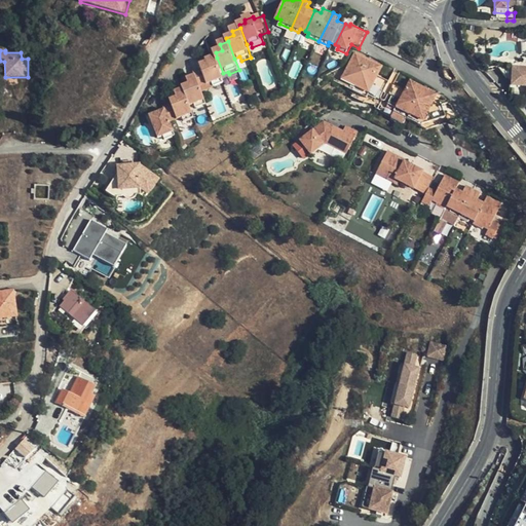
[(353,87),(352,89),(368,98),(371,92),(379,97),(382,89),(395,96),(390,104),(398,108),(396,112),(407,118),(408,117),(428,127),(449,121),(443,104),(435,100),(439,92),(358,51),(342,81),(353,87)]
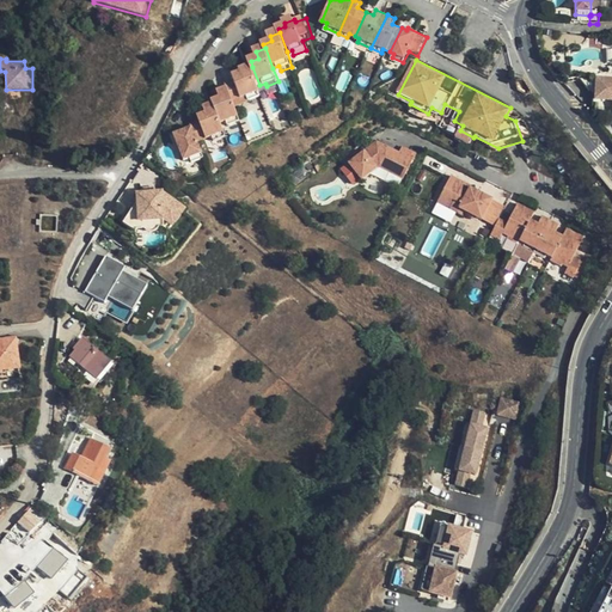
[(237,83),(228,86),(230,91),(234,105),(250,99),(252,104),(264,99),(259,85),(252,67),(242,72),(242,74),(234,77),(237,83)]
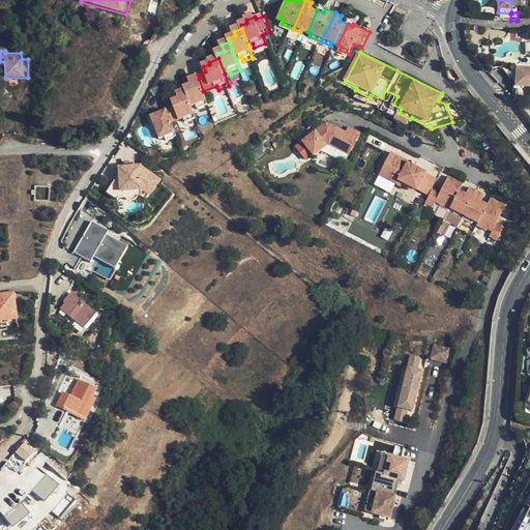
[(518,91),(529,91),(529,75),(519,75),(518,91)]
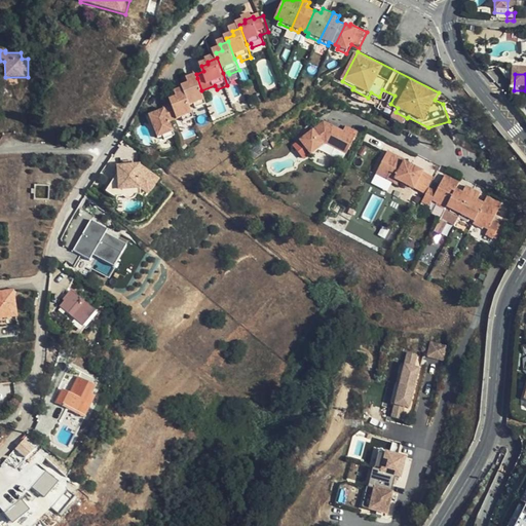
[(191,85),(185,87),(186,89),(193,110),(198,108),(199,112),(209,108),(201,90),(197,78),(190,81),(191,85)]
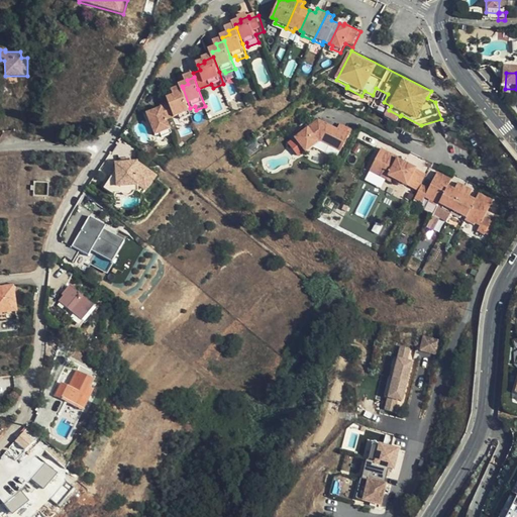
[(177,97),(170,99),(172,105),(176,113),(168,115),(170,123),(182,118),(183,122),(194,117),(190,108),(183,88),(175,91),(177,97)]
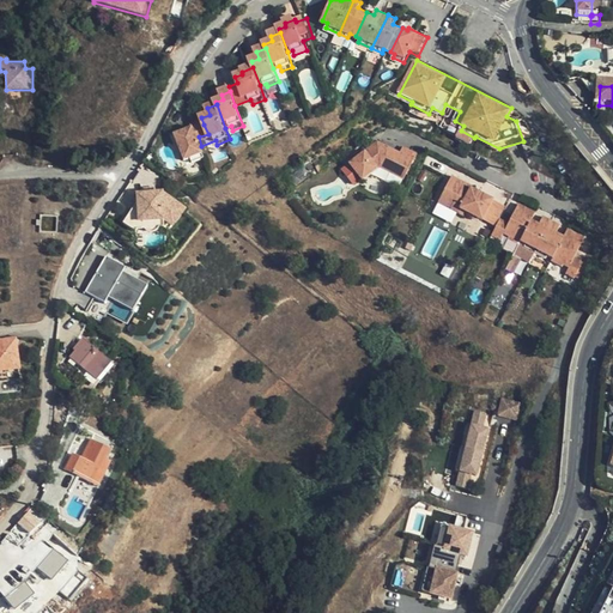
[(429,114),(411,104),(408,111),(425,120),(429,114)]
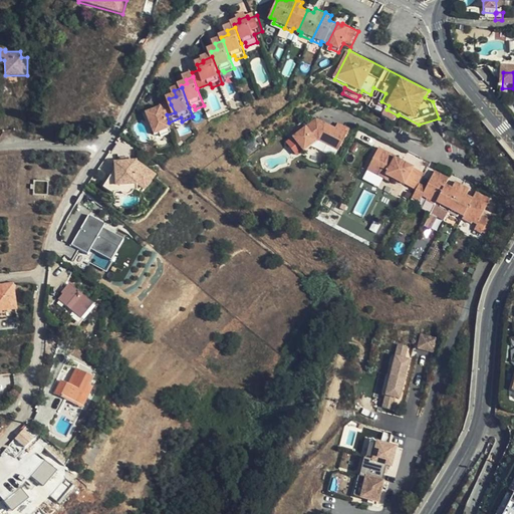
[(163,140),(174,136),(169,122),(167,114),(175,112),(171,104),(164,107),(164,109),(156,112),(156,114),(150,116),(157,137),(162,136),(163,140)]
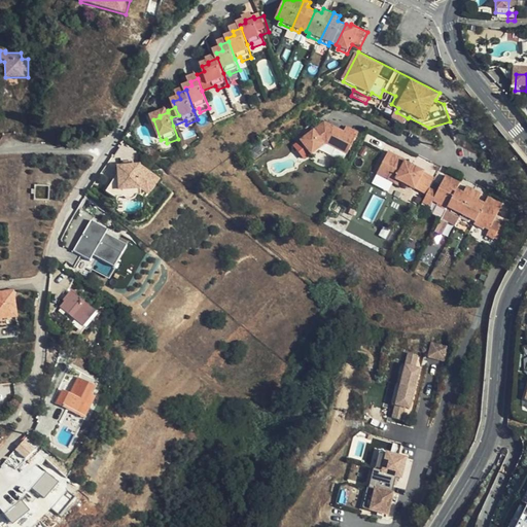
[(406,124),(408,118),(396,112),(393,117),(406,124)]
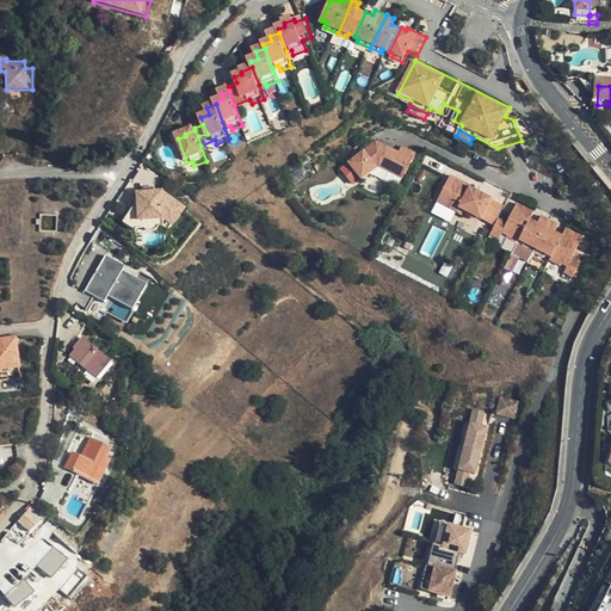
[(374,150),(384,142),(377,139),(370,144),(374,150)]
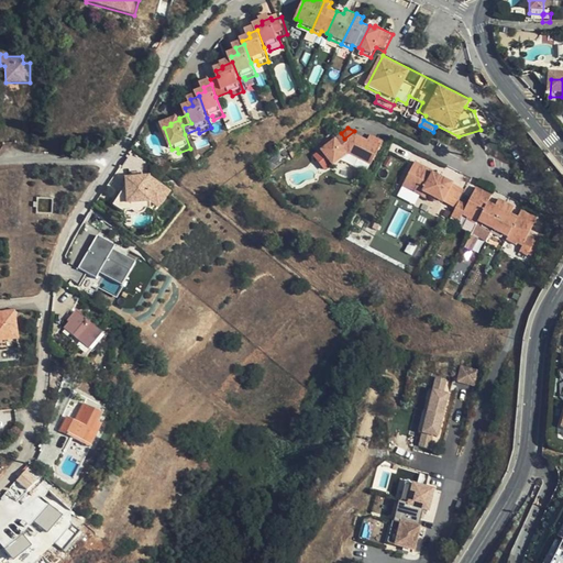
[(366,145),(370,140),(354,131),(344,139),(341,133),(321,147),(334,165),(351,153),(370,163),(377,151),(366,145)]
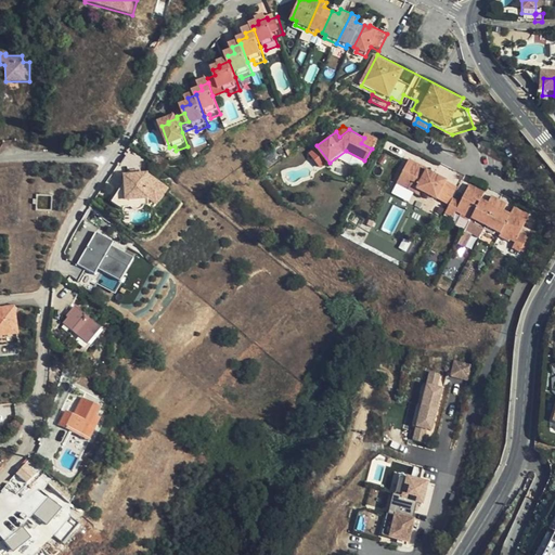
[(368,131),(364,138),(361,143),(372,149),(377,137),(368,131)]
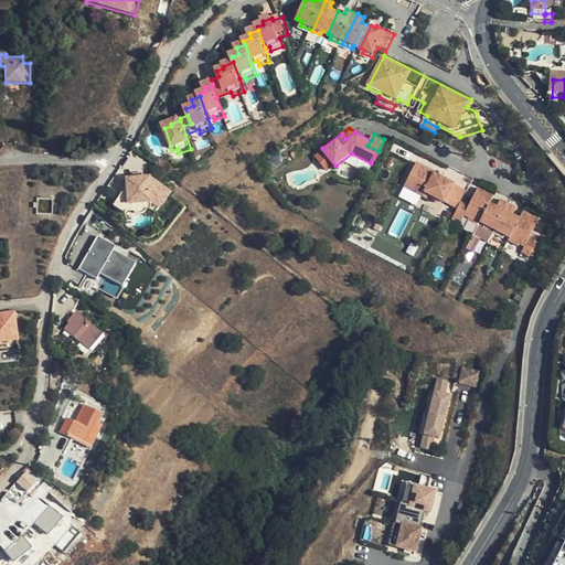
[(456,182),(435,171),(436,170),(417,160),(407,180),(415,184),(413,189),(430,199),(434,194),(446,201),(456,182)]
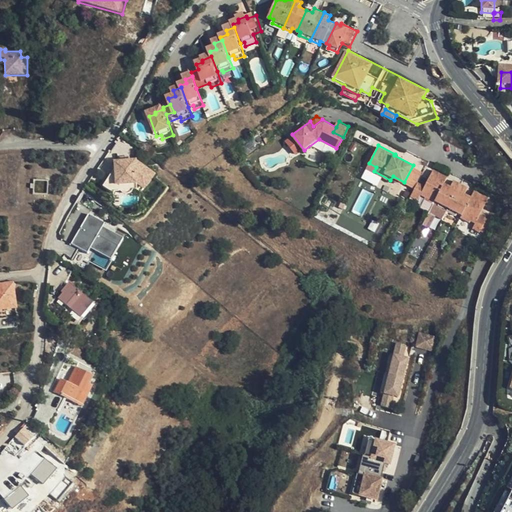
[(138,159),(114,160),(115,186),(153,185),(152,166),(138,166),(138,159)]
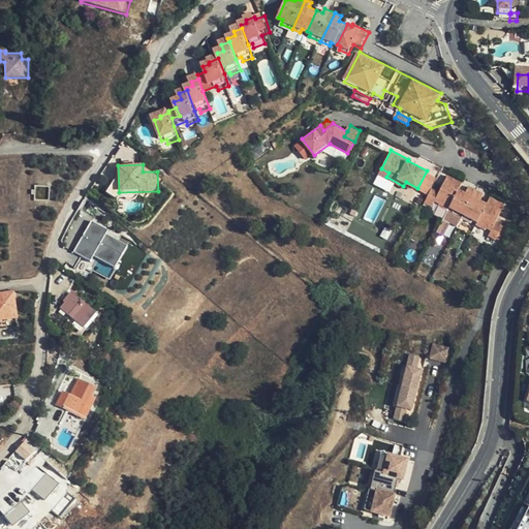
[(458,188),(462,181),(447,174),(439,190),(431,186),(423,201),(431,206),(434,198),(439,201),(438,205),(446,209),(447,207),(458,188)]
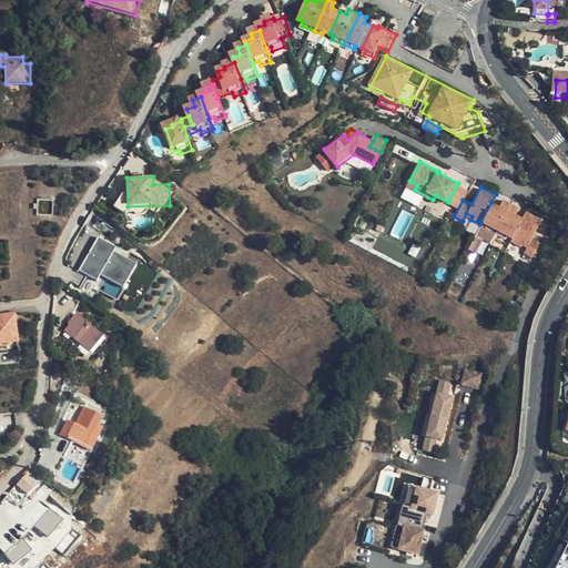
[(496,232),(510,203),(504,199),(499,206),(492,202),(480,222),(487,225),(486,227),(496,232)]
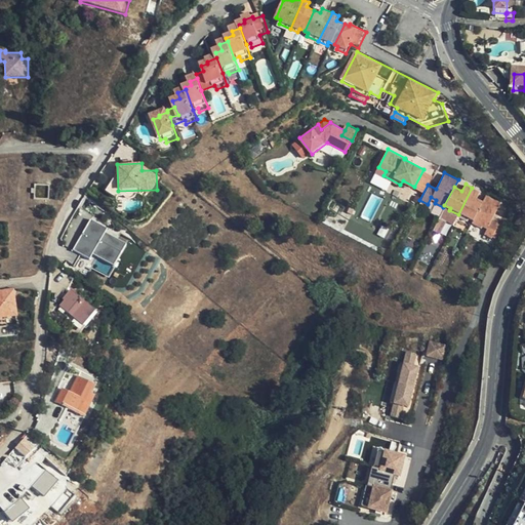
[(480,192),(472,188),(458,214),(468,219),(469,218),(473,220),(482,201),(476,198),(480,192)]
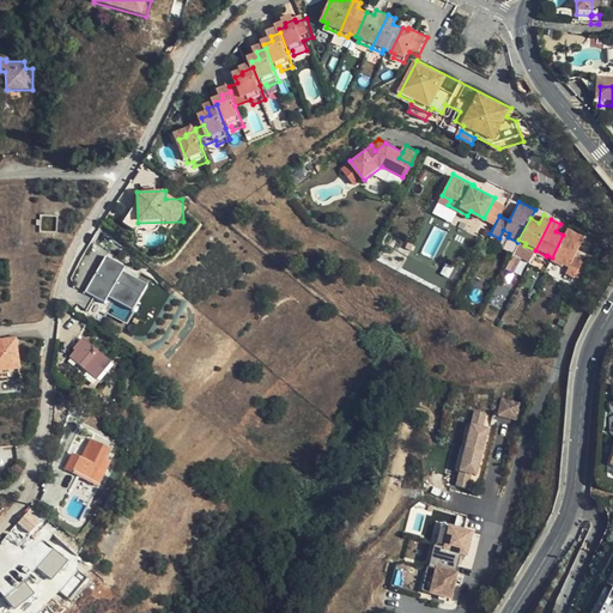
[(584,237),(568,228),(563,235),(552,258),(551,260),(562,266),(563,263),(569,267),(565,272),(575,278),(583,260),(575,255),(584,237)]
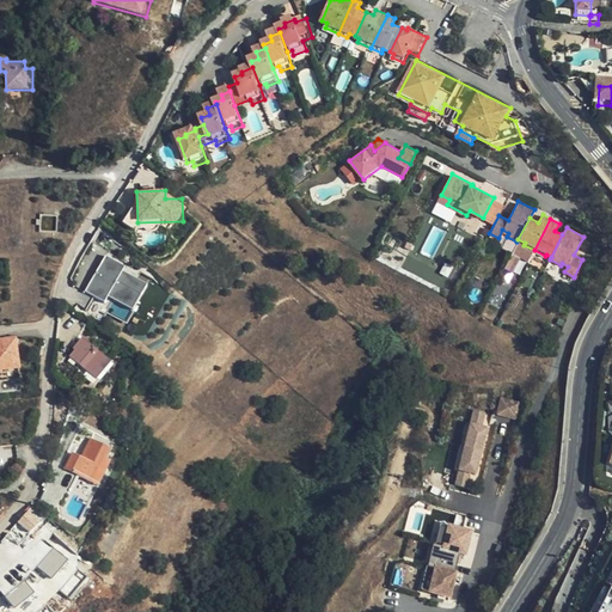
[(105,256),(86,292),(105,301),(109,297),(135,310),(151,280),(105,256)]
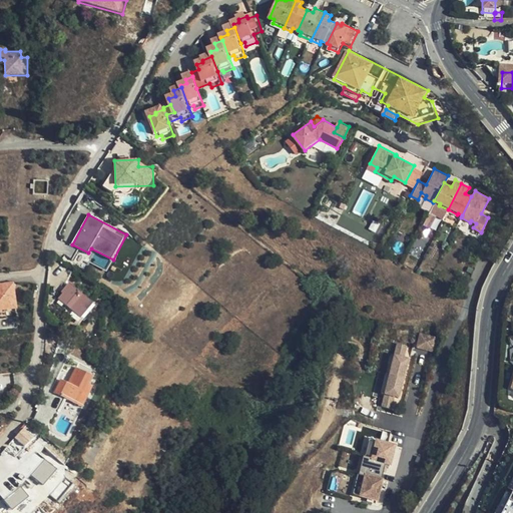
[(78,317),(91,301),(70,284),(56,300),(78,317)]
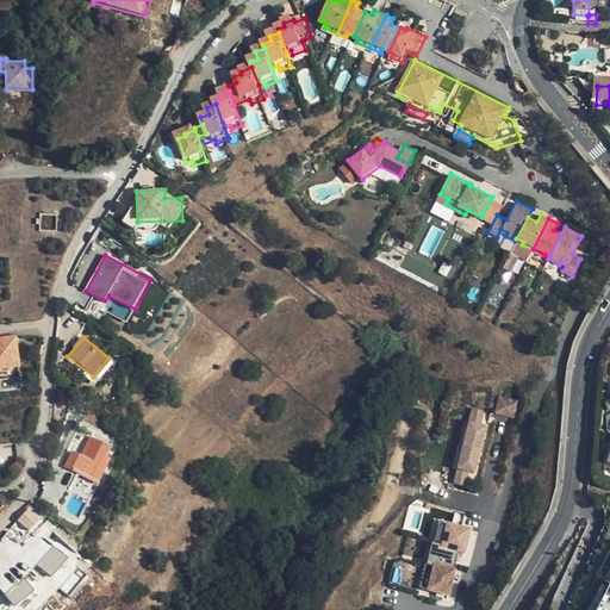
[(0,340),(0,378),(18,377),(16,340),(0,340)]
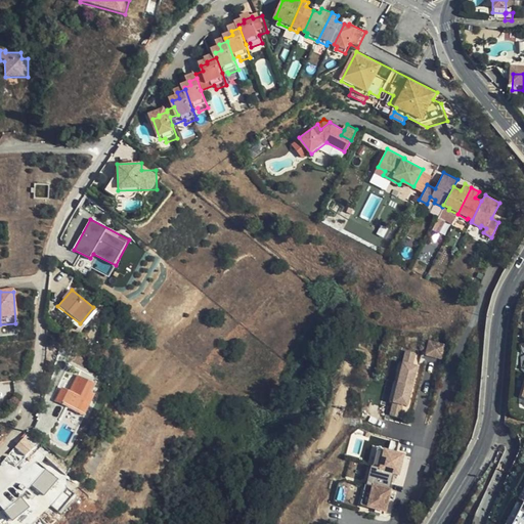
[(428,340),(426,355),(442,358),(444,343),(428,340)]
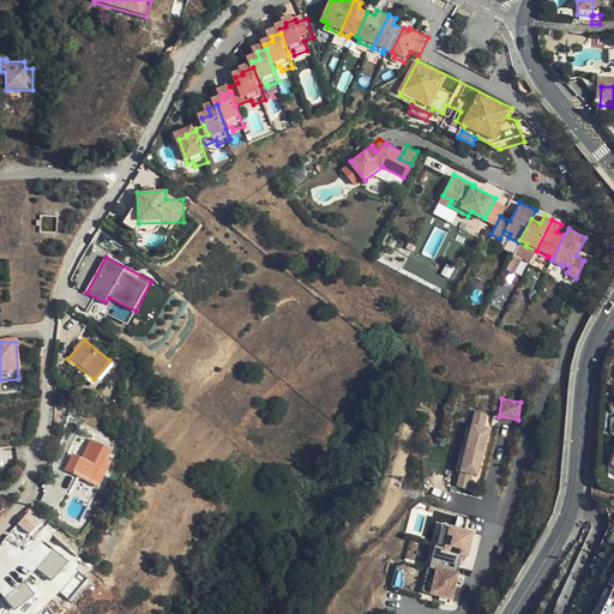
[(485,415),(474,413),(470,427),(459,474),(456,488),(468,492),(470,476),(471,473),(477,474),(486,435),(481,434),(481,429),(485,415)]
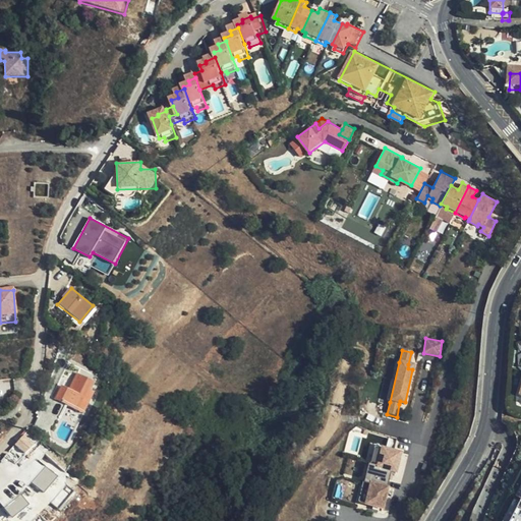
[(399,362),(394,361),(385,401),(390,402),(399,362)]
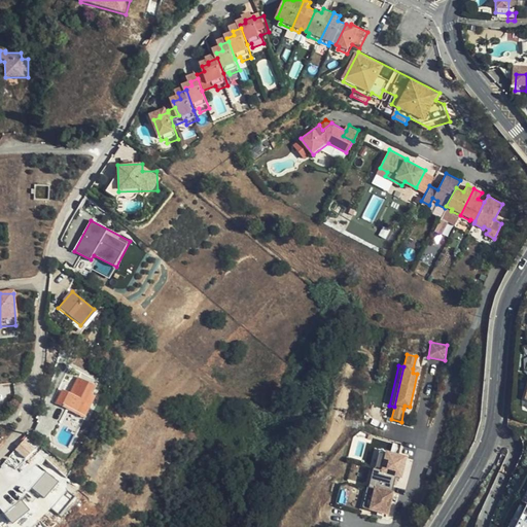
[(91,393),(94,394),(97,387),(78,378),(75,386),(78,387),(75,395),(71,393),(64,390),(57,406),(67,411),(60,427),(62,428),(64,423),(72,426),(78,414),(81,415),(91,393)]
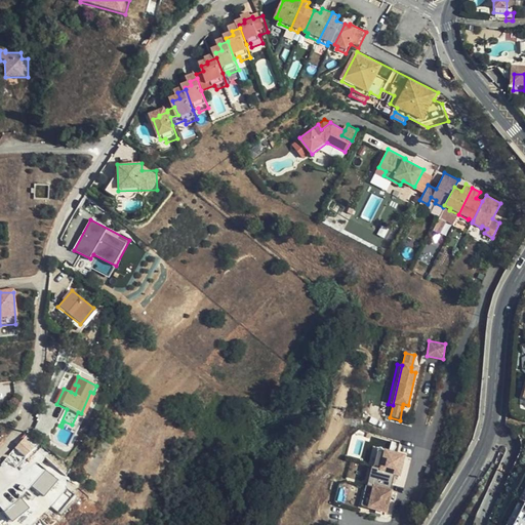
[(96,395),(93,393),(90,392),(81,413),(87,416),(96,395)]
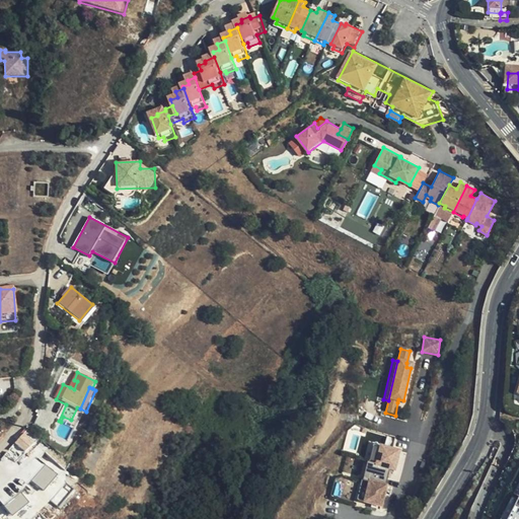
[(25,454),(35,443),(24,433),(14,444),(25,454)]
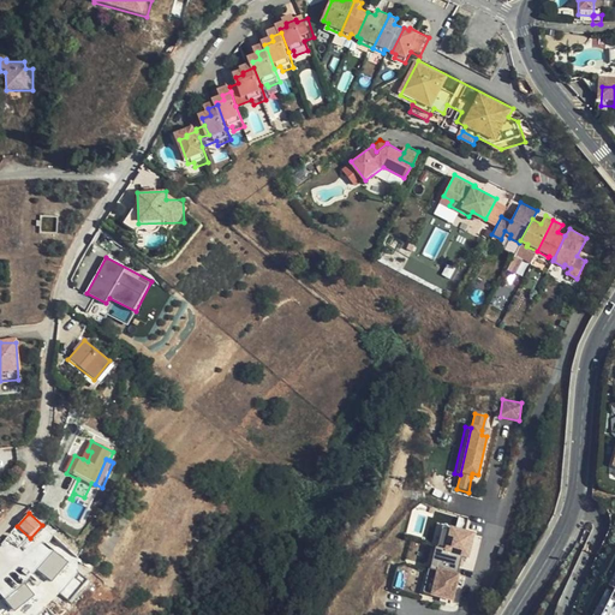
[(452,531),(441,529),(436,550),(446,553),(452,531)]
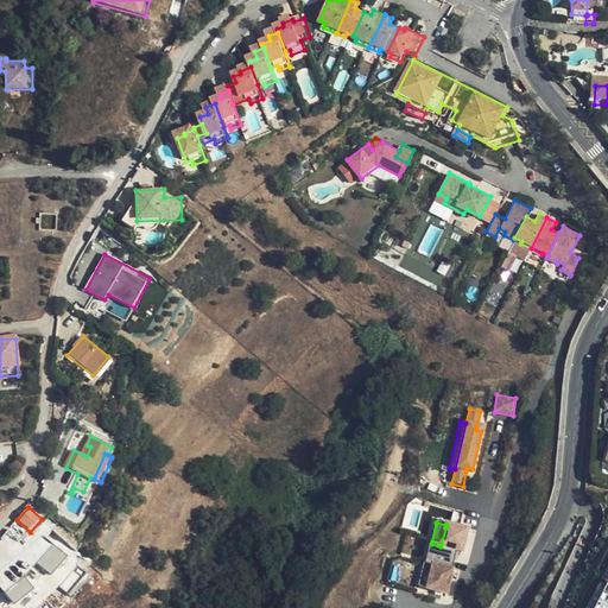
[(462,552),(467,530),(447,525),(441,546),(431,544),(429,544),(424,565),(431,567),(425,589),(447,595),(456,550),(462,552)]
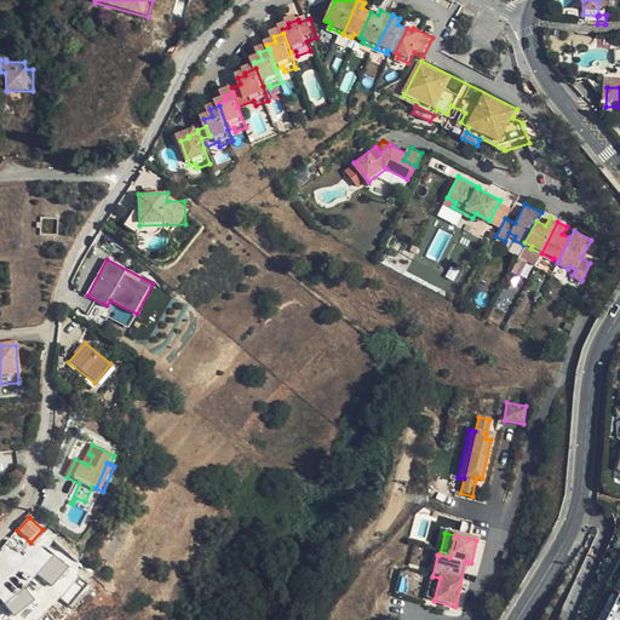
[(73,607),(92,586),(42,541),(0,587),(0,602),(19,619),(38,619),(61,596),(73,607)]
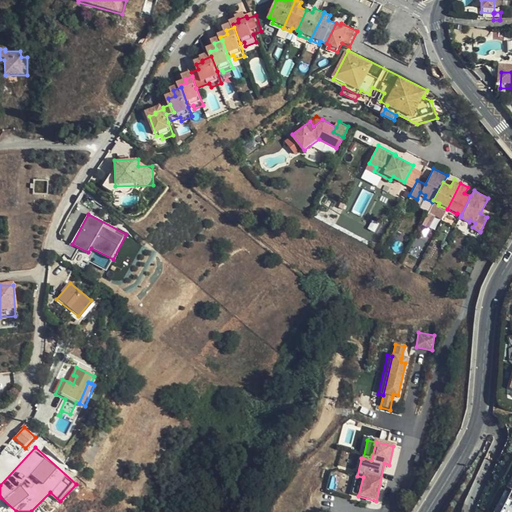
[(357,476),(355,475),(351,495),(358,496),(363,477),(357,476)]
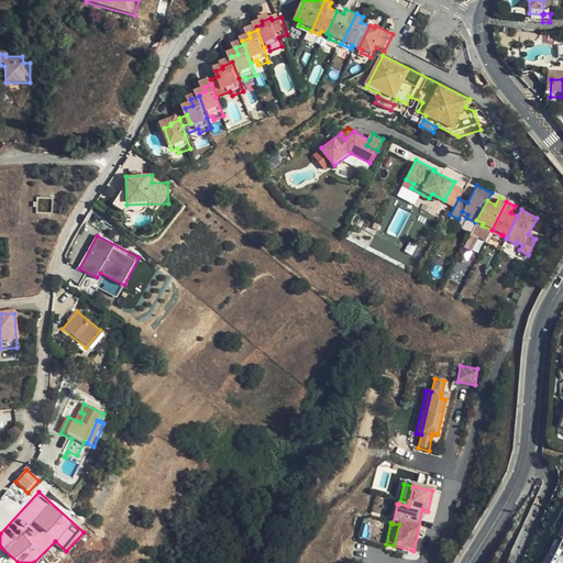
[(562,562),(562,540),(550,562),(562,562)]
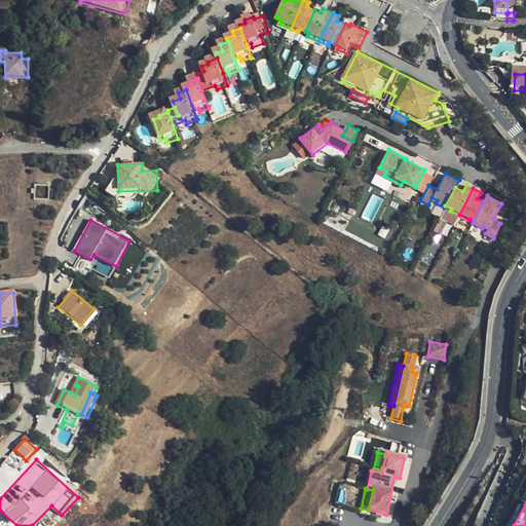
All buildings are outlined.
